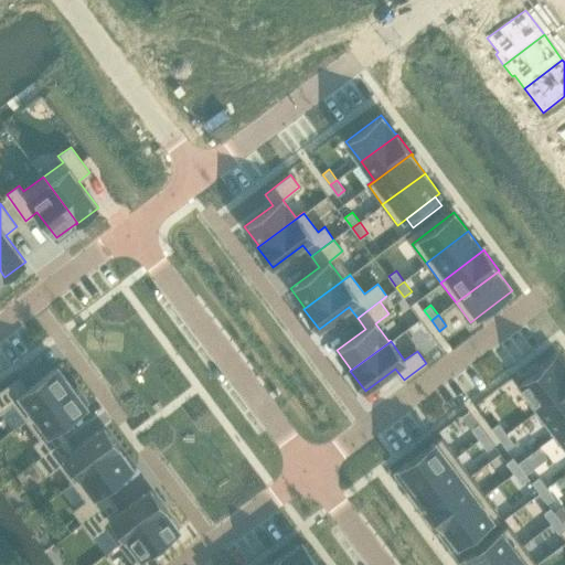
[(564,368),(556,356),(518,385),(536,409),(564,388),(564,368)]
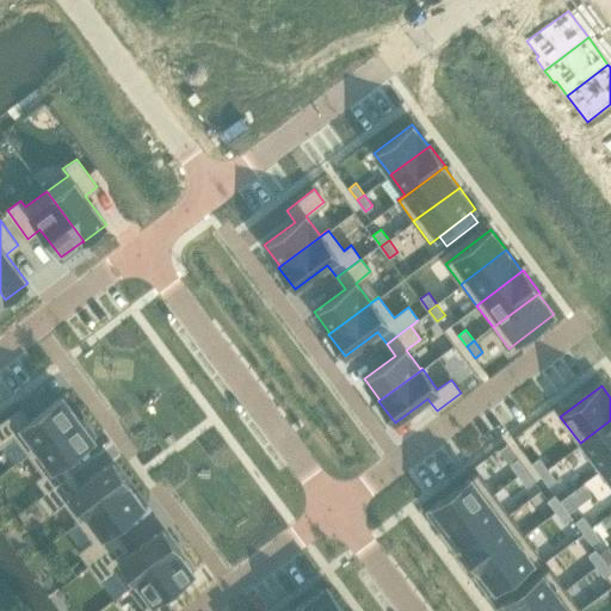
[(22,407),(0,423),(0,443),(1,443),(16,463),(29,454),(78,418),(61,395),(30,419),(22,407)]
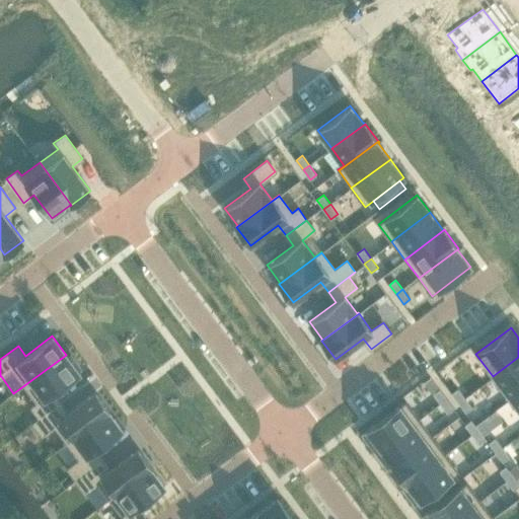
[(66,355),(24,385),(38,402),(31,406),(40,418),(60,402),(53,392),(79,373),(78,370),(81,368),(71,355),(68,357),(66,355)]
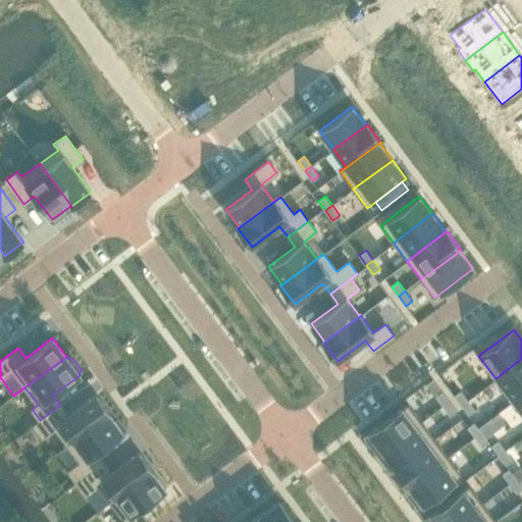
[(521,359),(496,378),(513,402),(521,394),(521,359)]
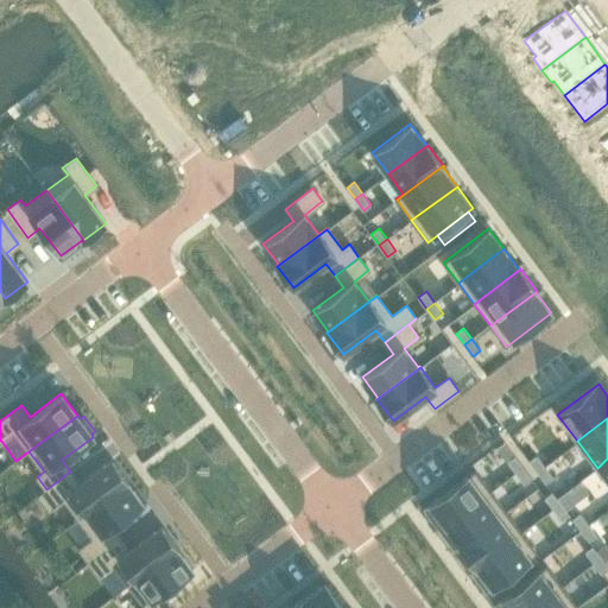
[(537,455),(529,461),(537,472),(545,466),(537,455)]
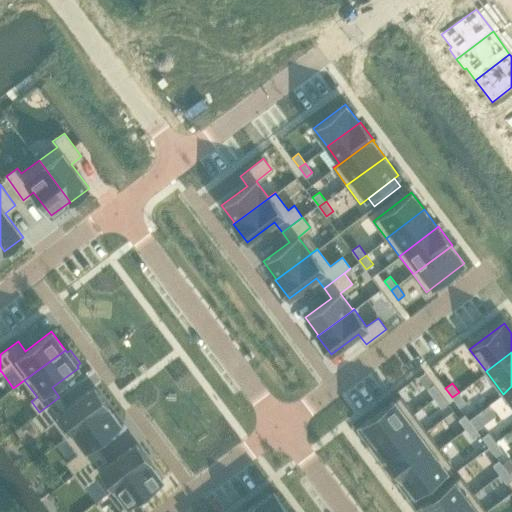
[(434,384),(427,389),(434,398),(441,393),(434,384)]
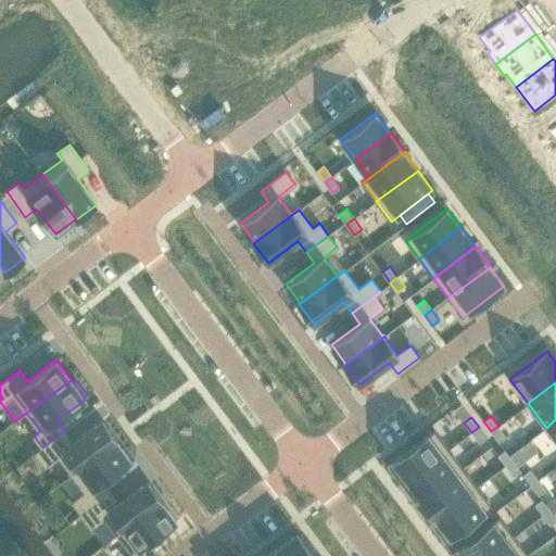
[(555,441),(555,419),(546,428),(555,441)]
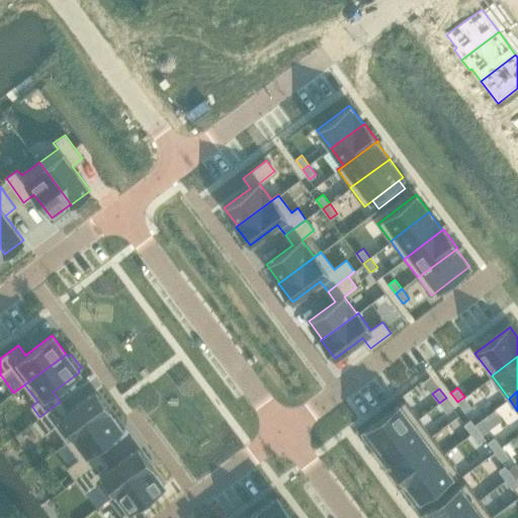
[(39,417),(33,422),(41,433),(54,424),(67,441),(109,410),(95,392),(68,412),(60,402),(39,417)]
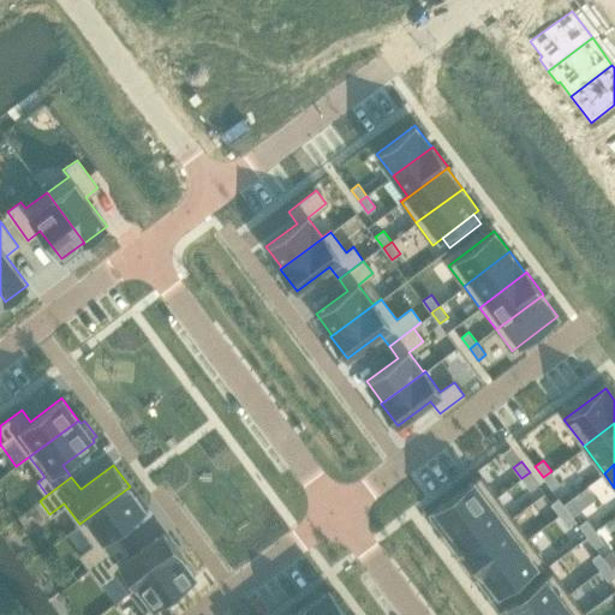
[(551,471),(543,477),(551,489),(560,483),(551,471)]
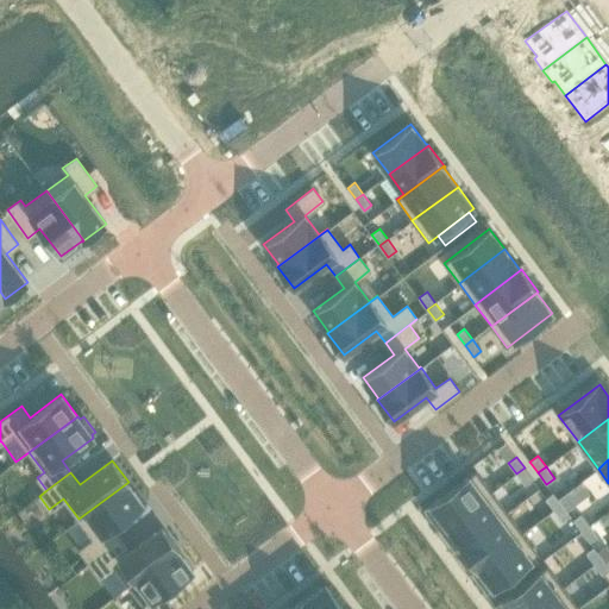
[(525,468),(516,473),(525,484),(533,478),(525,468)]
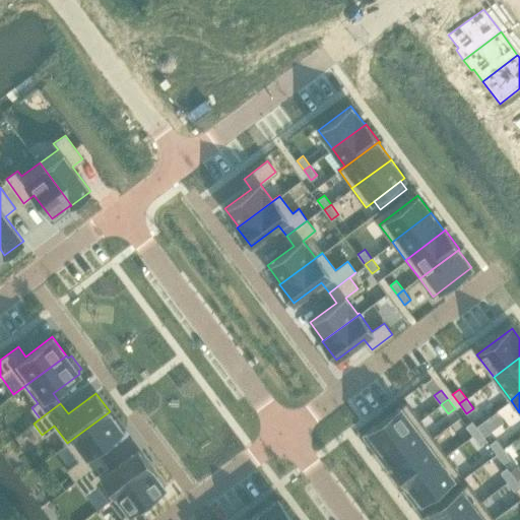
[(406,401),(368,431),(381,449),(420,419),(406,401)]
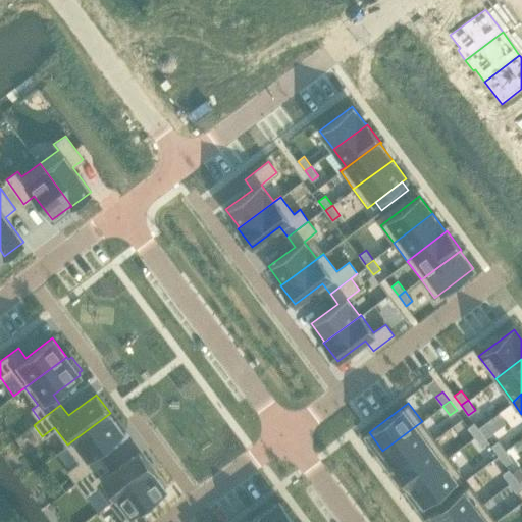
[(67,445),(57,452),(70,469),(68,471),(76,482),(103,462),(96,452),(122,432),(110,414),(111,414),(110,413),(67,445)]
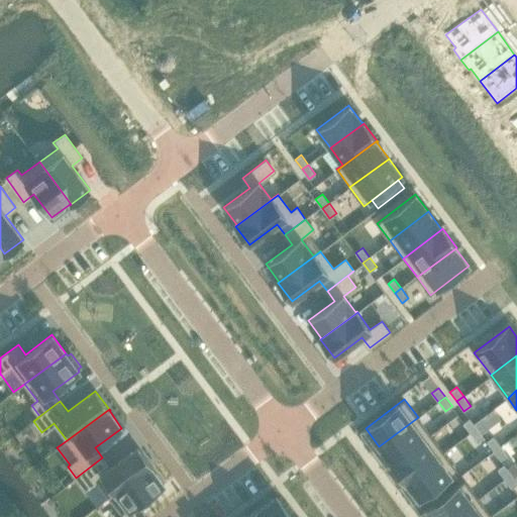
[(418,417),(379,446),(392,462),(391,463),(391,464),(431,434),(418,417)]
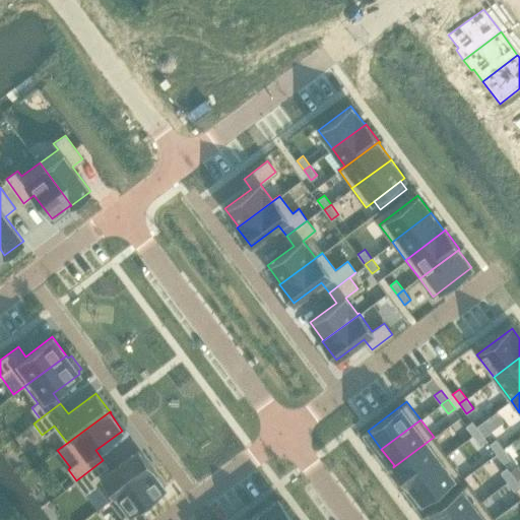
[(472,420),(465,426),(472,436),(479,430),(476,426),(472,420)]
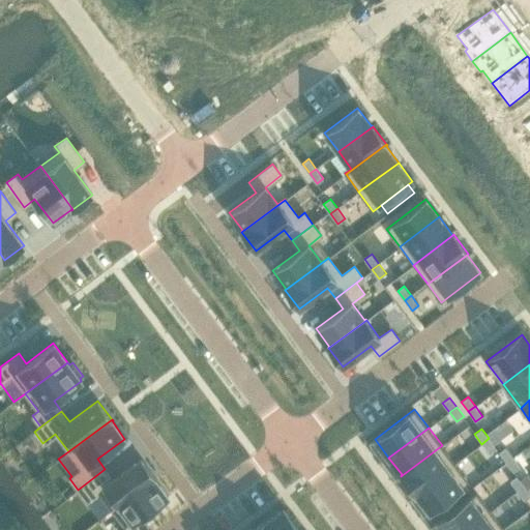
[(493,429),(486,434),(489,438),(493,444),(500,439),(493,429)]
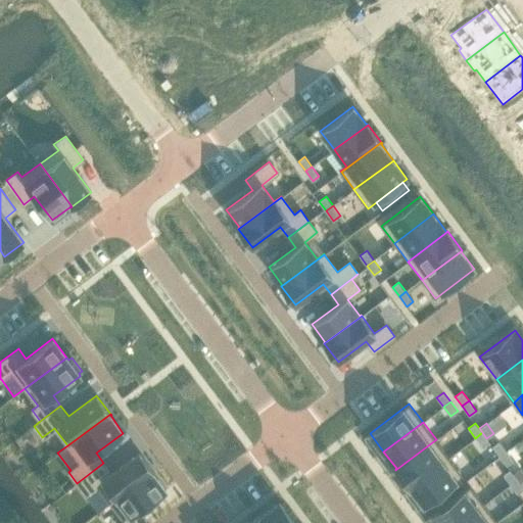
[(482,432),(475,438),(482,447),(489,442),(486,438),(482,432)]
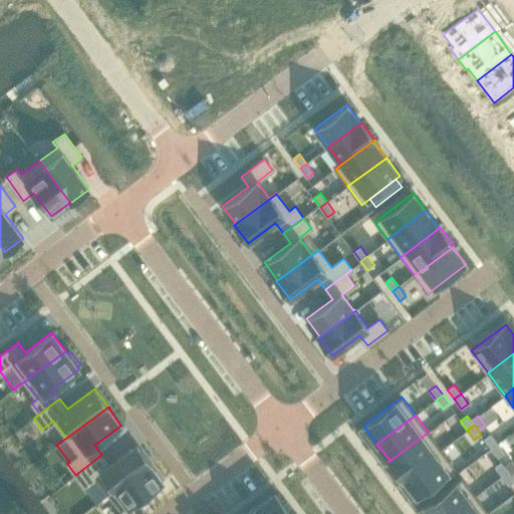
[(429,432),(389,462),(402,479),(442,450),(429,432)]
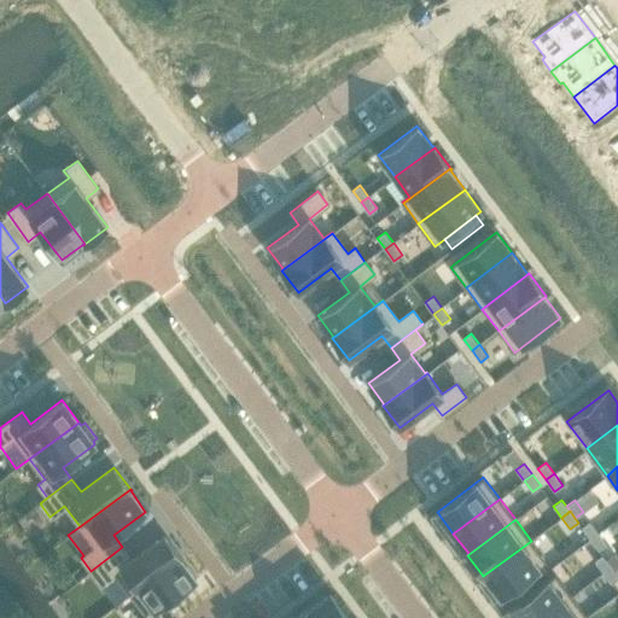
[(590,522),(582,528),(590,538),(599,534),(590,522)]
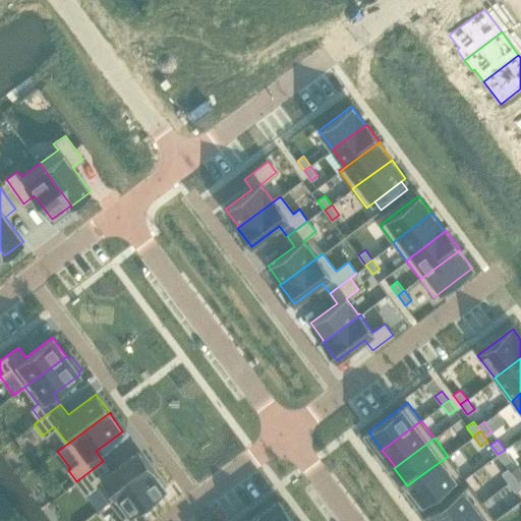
[(505,450),(498,454),(505,464),(512,459),(505,450)]
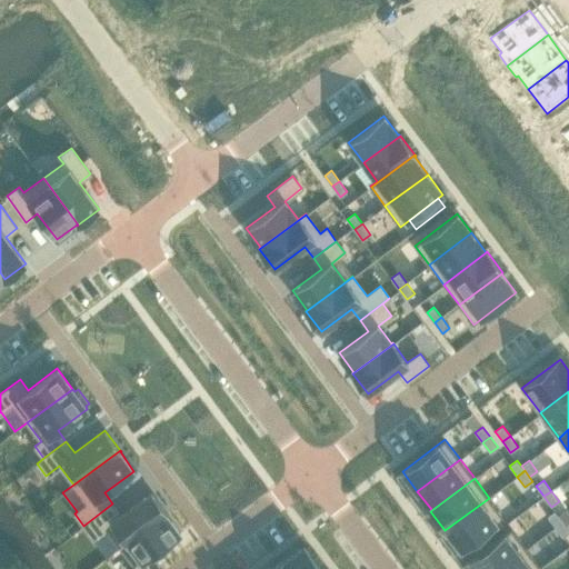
[(112,503),(83,526),(92,538),(107,557),(120,547),(167,512),(151,492),(121,515),(112,503)]
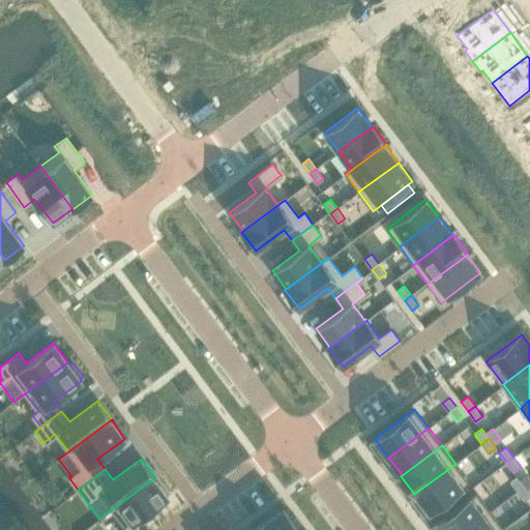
[(455,464),(414,494),(415,495),(416,494),(430,512),(469,482),(455,464)]
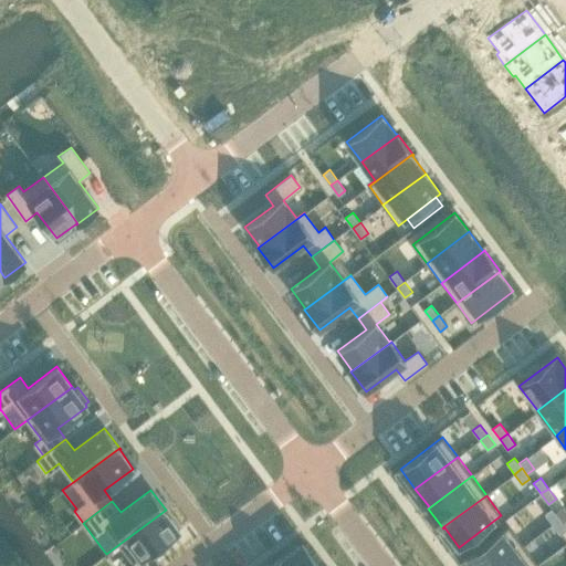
[(552,509),(544,514),(553,524),(559,519),(552,509)]
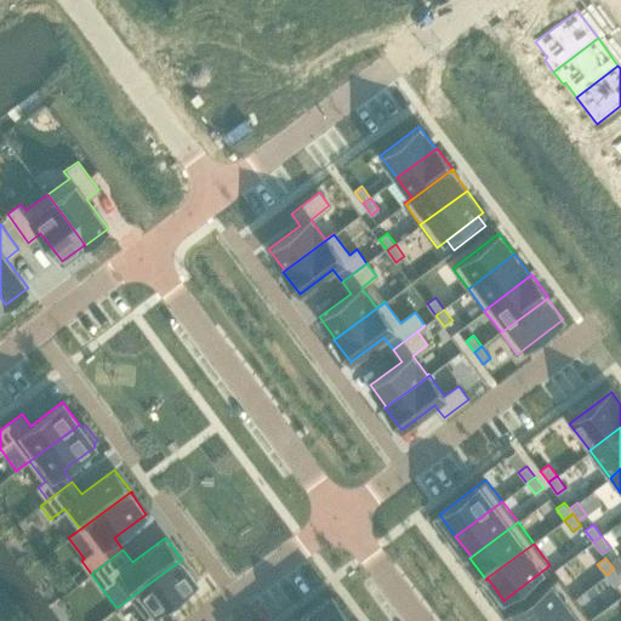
[(182,559),(131,597),(147,617),(142,620),(169,620),(174,617),(165,605),(197,582),(181,560),(183,560),(182,559)]
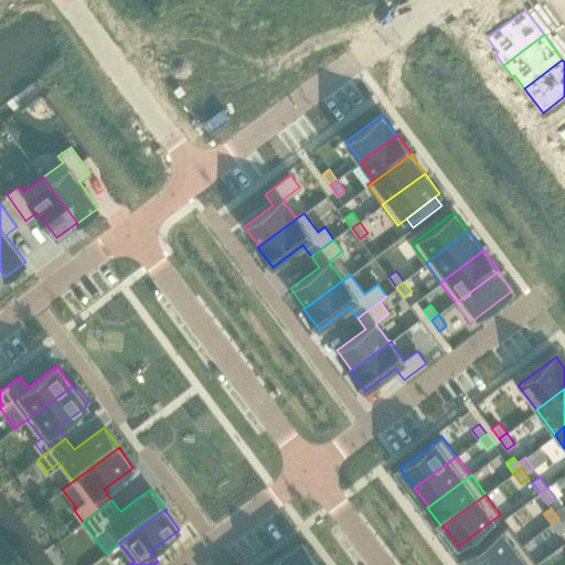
[(564,525),(558,518),(552,523),(560,534),(564,529),(564,525)]
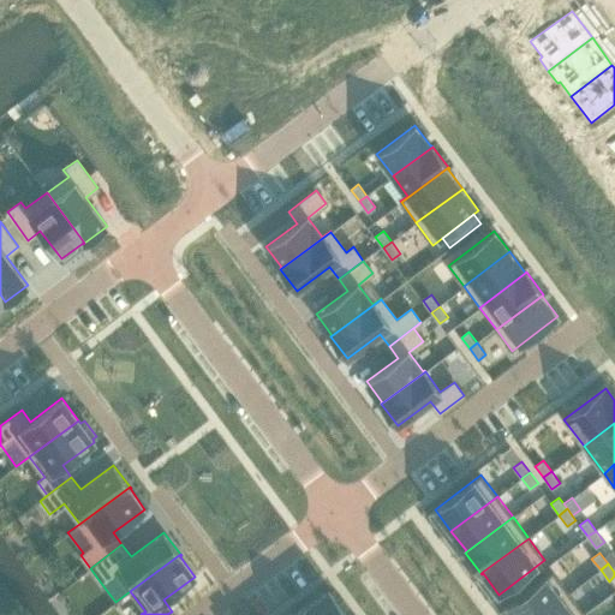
[(553,571),(507,605),(513,614),(538,614),(569,592),(553,571)]
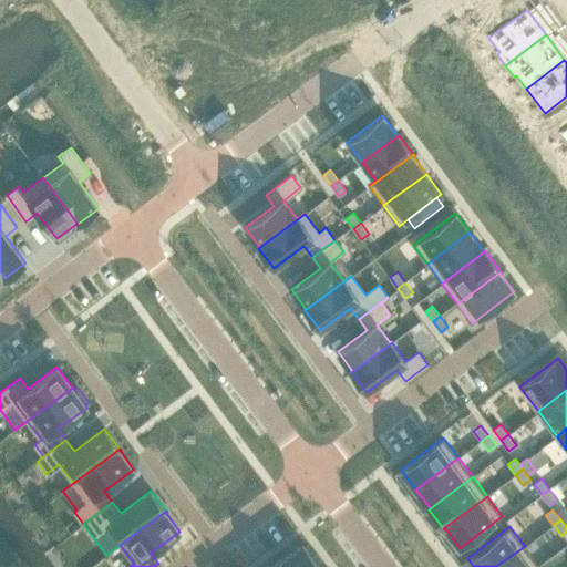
[(320,566),(303,544),(285,558),(290,566),(320,566)]
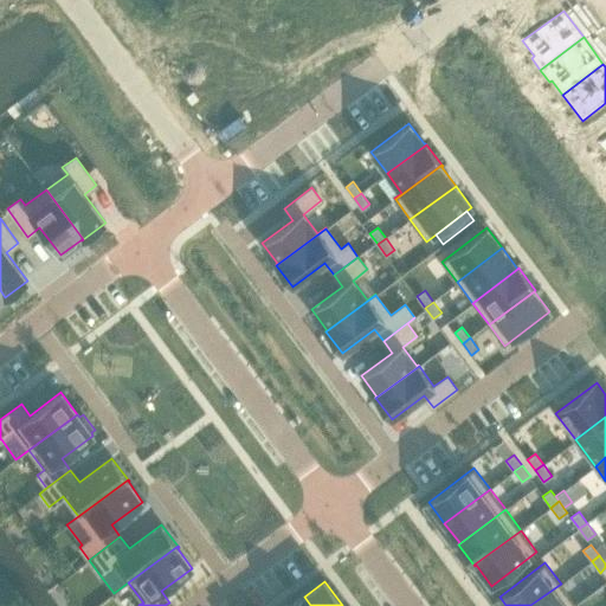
[(561,584),(530,605),(573,605),(577,605),(561,584)]
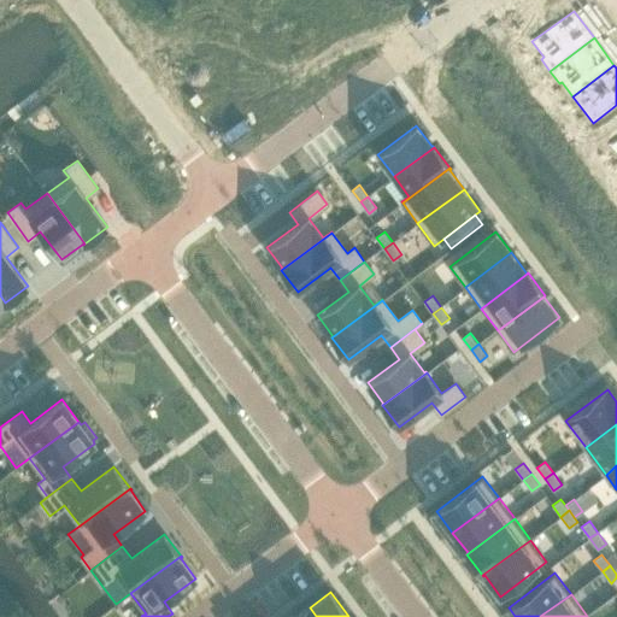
[(309,606),(293,616),(316,616),(310,607),(309,606)]
